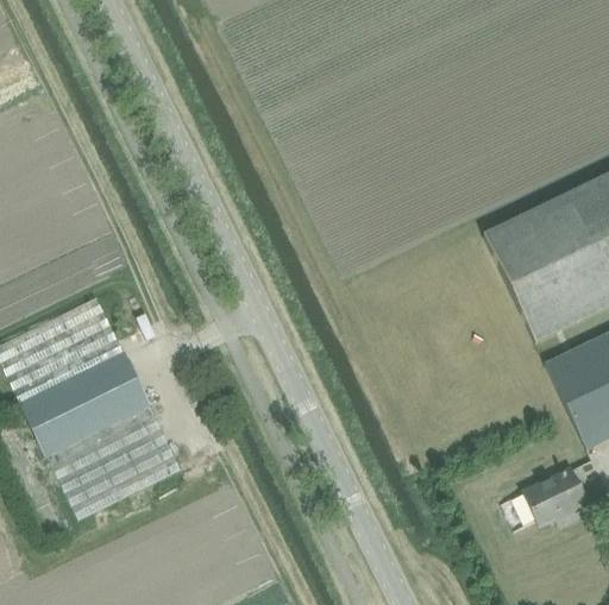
[(608,174),(482,235),(533,342),(608,306),(608,174)]
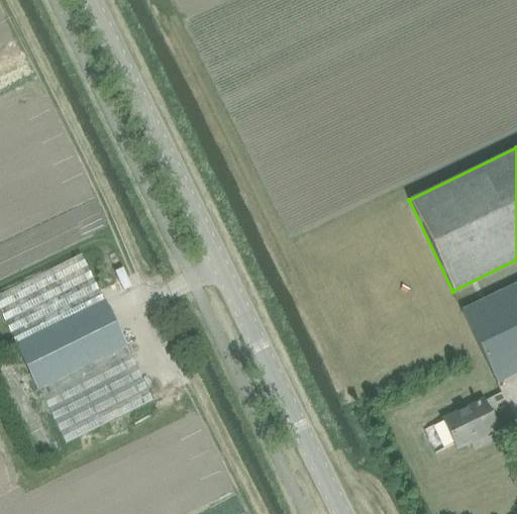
[(81,252),(0,293),(0,309),(15,342),(104,298),(81,252)]
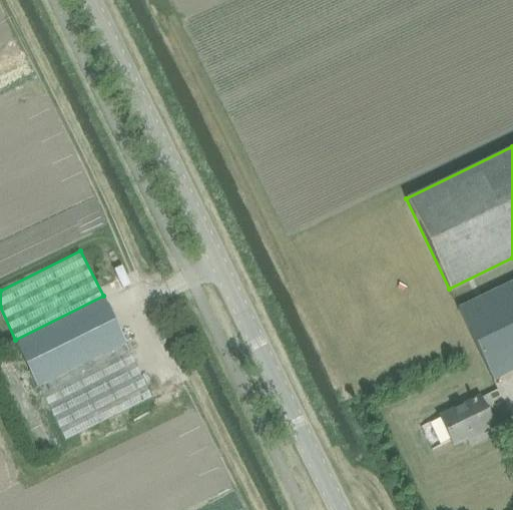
[(512,280),(458,307),(493,380),(512,370),(512,280)]
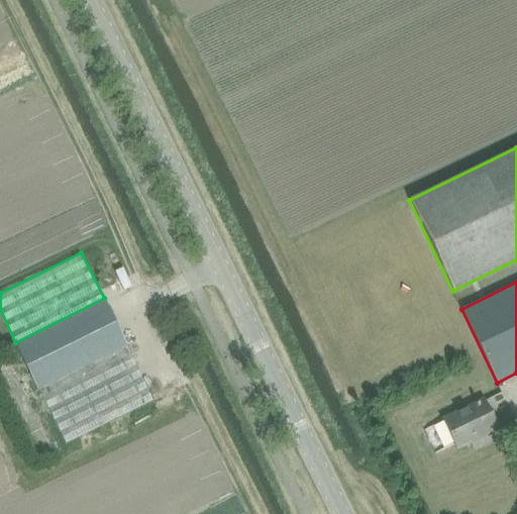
[(104,301),(16,343),(38,388),(125,344),(104,301)]
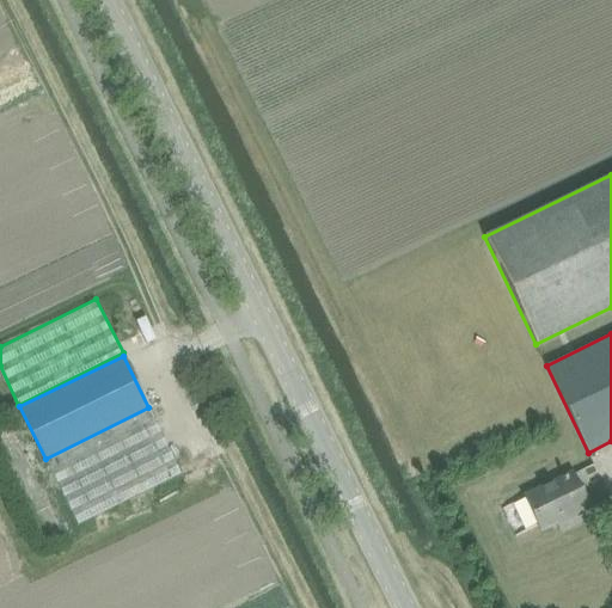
[(77,523),(181,472),(153,417),(49,467),(77,523)]
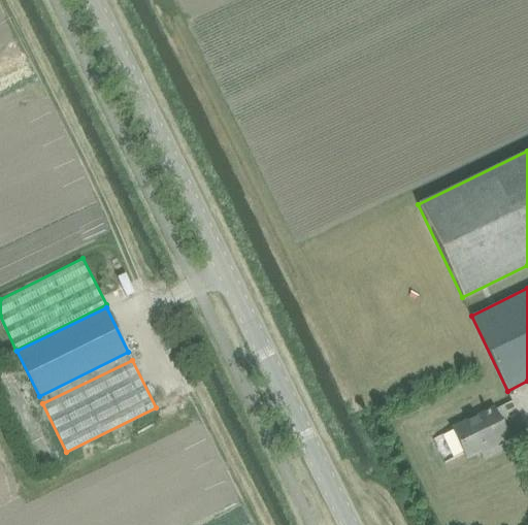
[(489,448),(507,438),(493,408),(453,428),(466,456),(488,446),(489,448)]
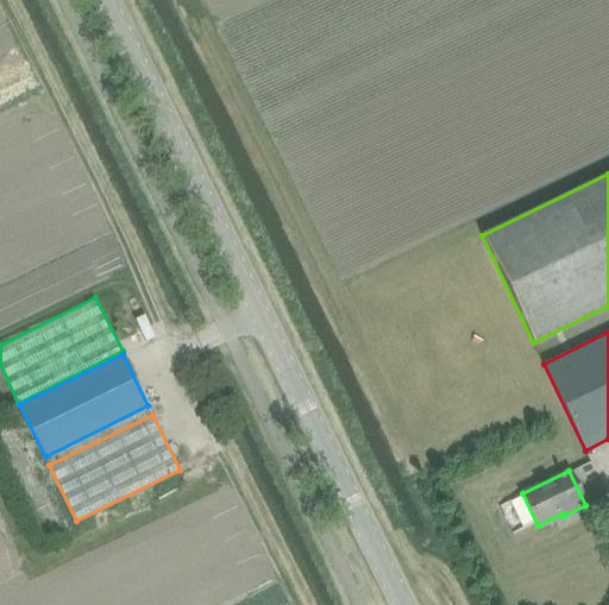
All buildings are outlined.
